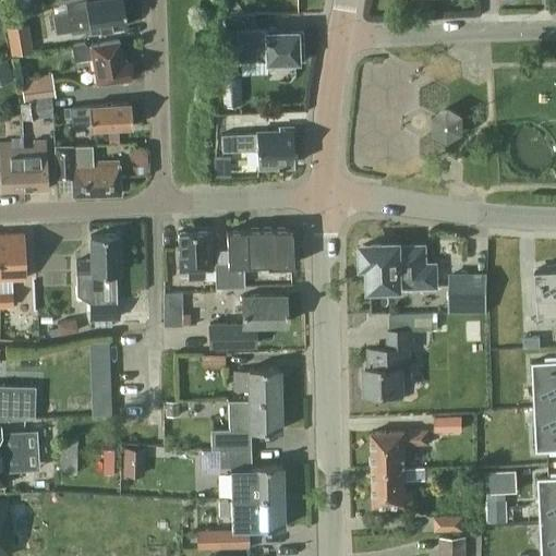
[(69,11),(55,13),(58,36),(74,33),(76,39),(131,27),(124,0),(101,0),(88,2),(87,0),(68,4),(69,11)]
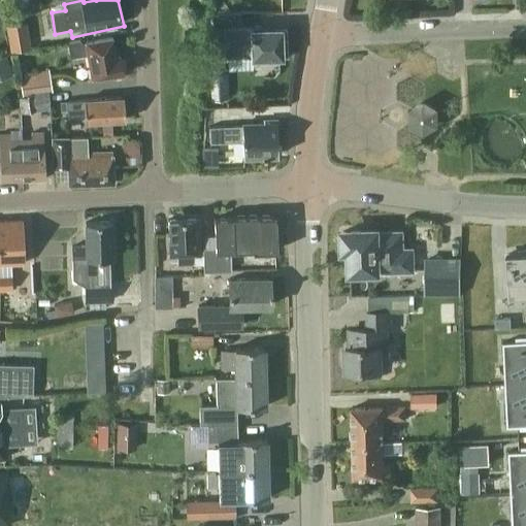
[(242,14),(215,14),(215,29),(224,29),(242,28),(242,14)]
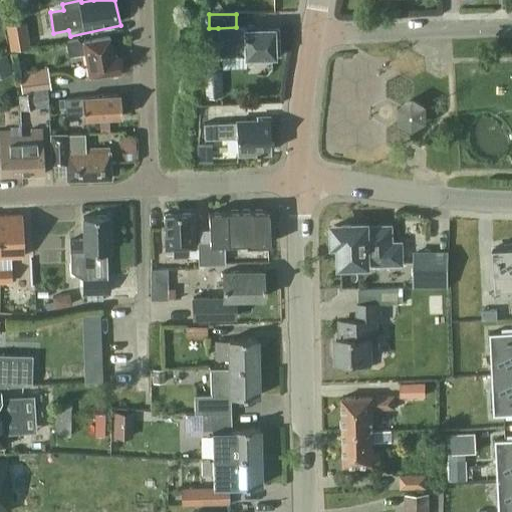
[(23,24),(8,27),(12,51),(27,49),(23,24)]
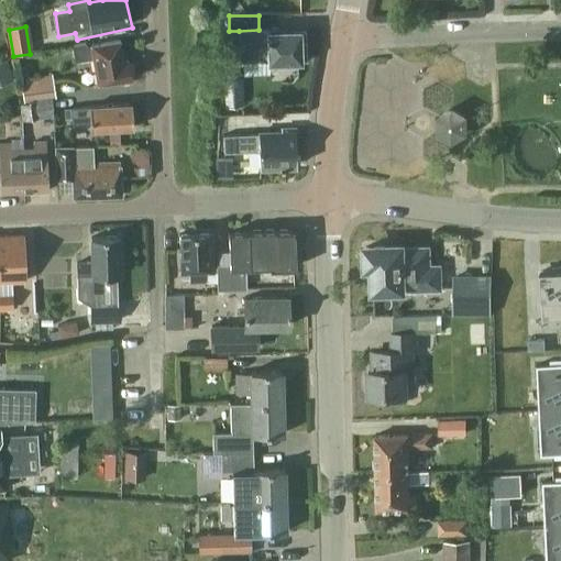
[(288,62),(308,61),(307,41),(300,42),(301,30),(283,31),(283,29),(259,30),(239,31),(241,65),(271,63),(271,68),(288,67),(288,62)]
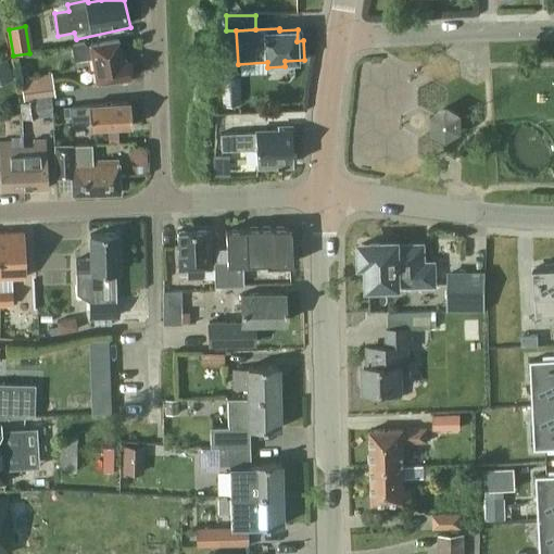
[(76,62),(95,59),(101,87),(135,79),(130,60),(124,62),(120,45),(92,50),(91,46),(75,49),(76,62)]
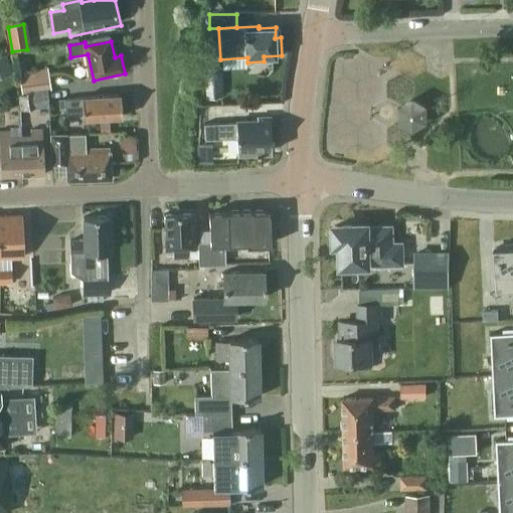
[(223,68),(205,69),(206,99),(224,98),(223,68)]
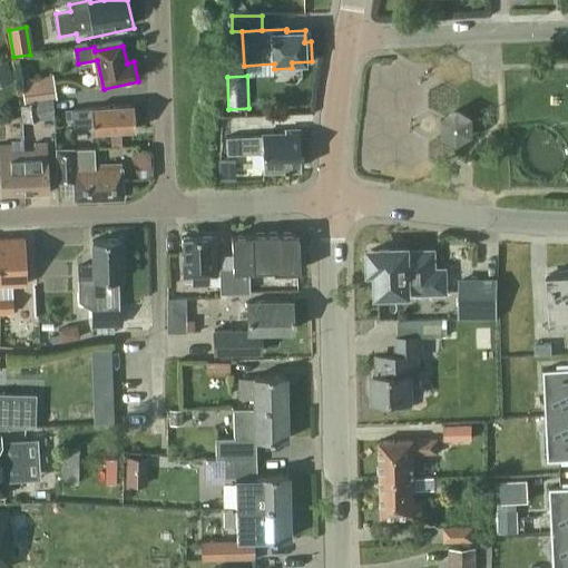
[(29,86),(23,87),(26,105),(58,100),(56,77),(28,80),(29,86)]
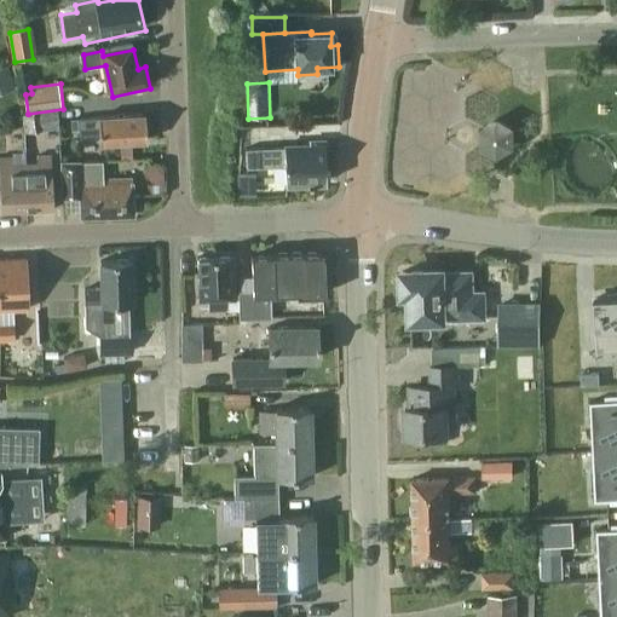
[(44,131),(41,114),(24,115),(26,133),(44,131)]
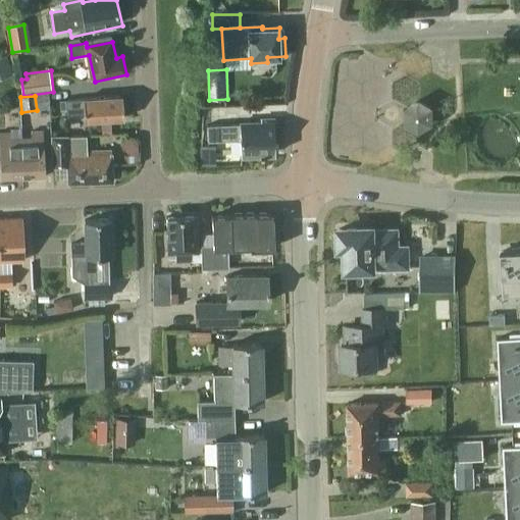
[(86,99),(67,101),(68,112),(68,115),(86,113),(87,123),(103,122),(111,121),(125,120),(124,103),(123,97),(86,99)]
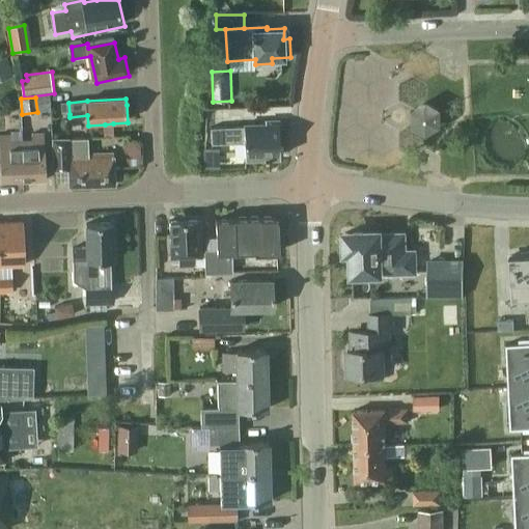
[(418,124),(428,130),(440,124),(439,111),(428,106),(418,112),(418,124)]
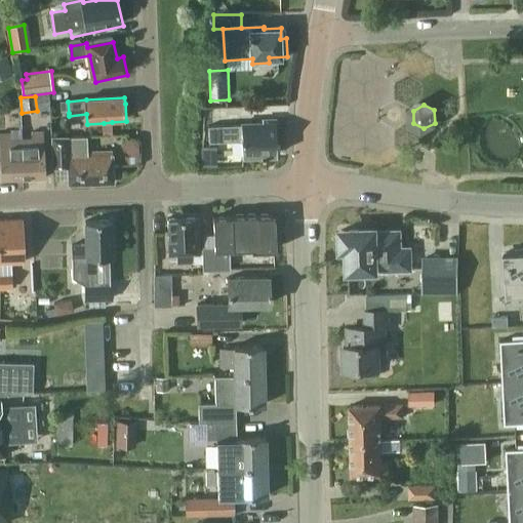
[(242,126),(209,127),(210,144),(243,143),(243,144),(244,158),(278,157),(277,121),(264,122),(264,125),(242,126)]
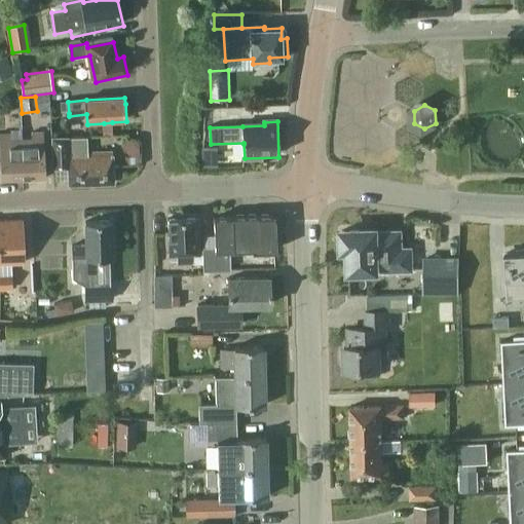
[(32,144),(22,144),(24,185),(46,184),(43,138),(31,139),(32,144)]
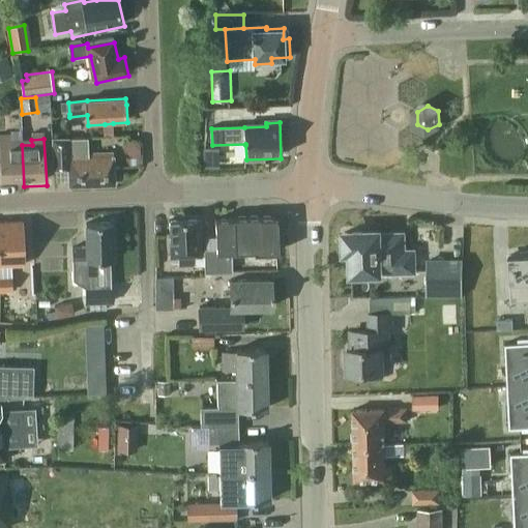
[(71,188),(115,185),(115,152),(89,153),(88,139),(55,141),(57,169),(69,169),(71,188)]
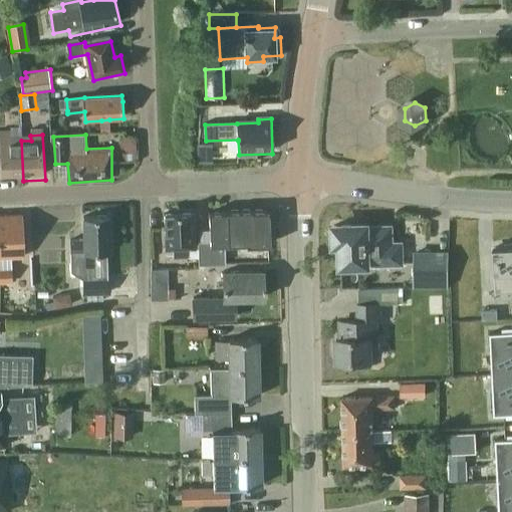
[(0,154),(2,183),(23,181),(21,141),(11,142),(11,136),(0,137),(0,154)]
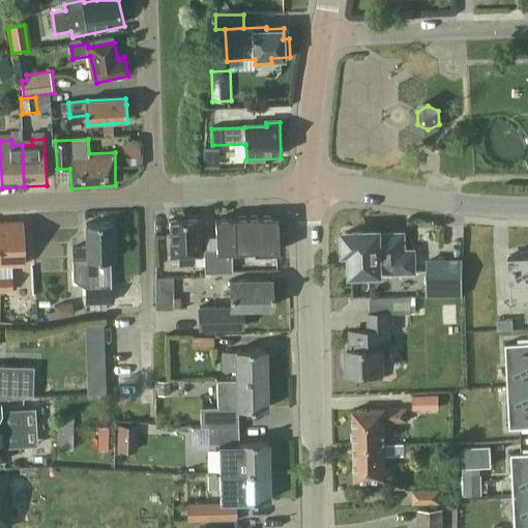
[(234,272),(233,254),(256,253),(256,256),(280,255),(279,221),(261,222),(261,218),(234,220),(234,223),(216,223),(217,250),(205,251),(207,274),(234,272)]
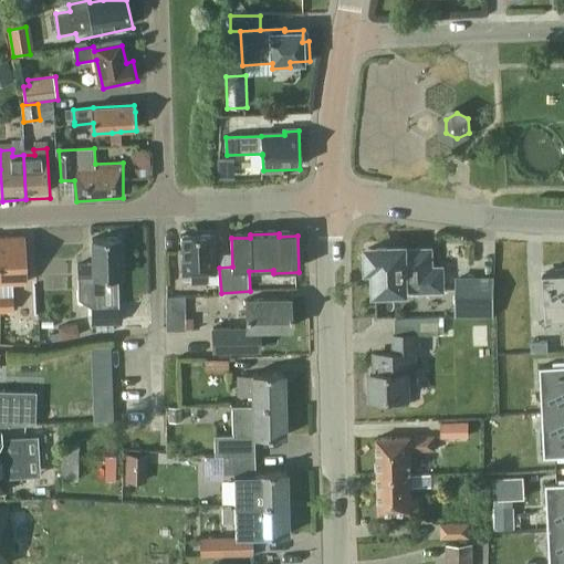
[(207,277),(215,277),(213,237),(183,238),(184,278),(191,278),(192,288),(208,286),(207,277)]
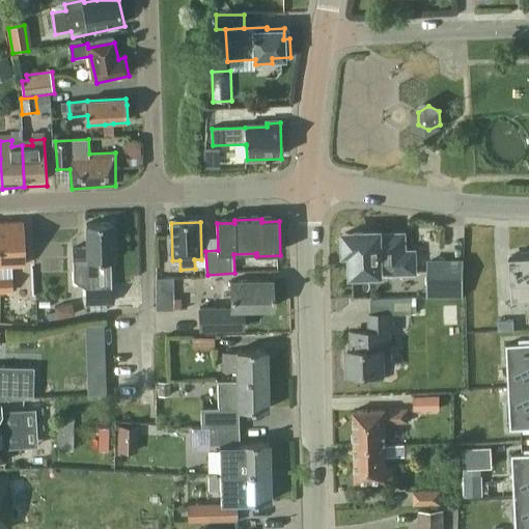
[(25,223),(0,223),(0,278),(14,278),(12,267),(26,267),(25,223)]
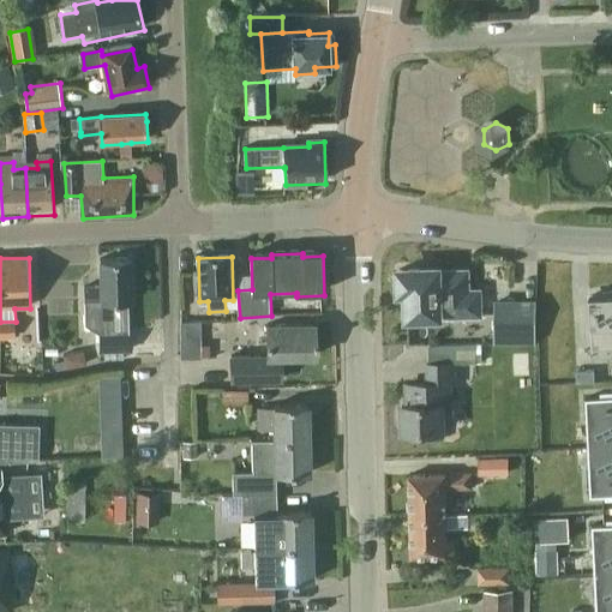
[(88,288),(85,288),(85,289),(85,304),(85,315),(100,315),(100,333),(130,333),(129,305),(129,303),(131,303),(132,303),(133,303),(133,292),(132,261),(132,259),(114,261),(101,261),(102,286),(102,288),(95,288),(88,288)]
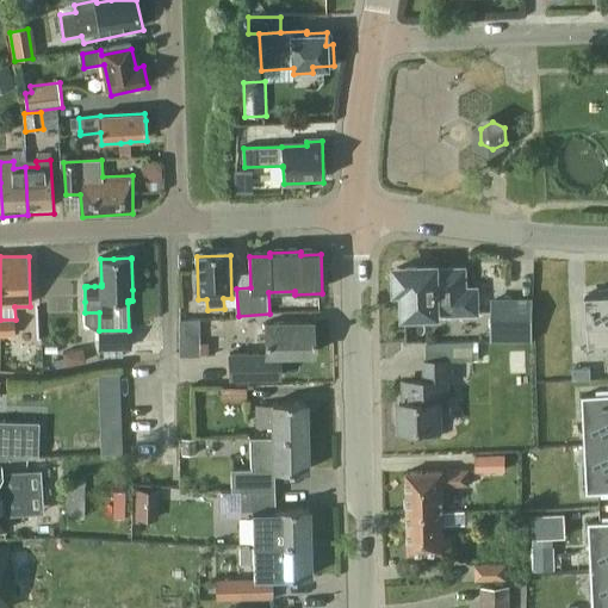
[(408,316),(479,315),(478,292),(467,292),(466,272),(438,272),(438,268),(399,268),(401,291),(408,291),(408,316)]
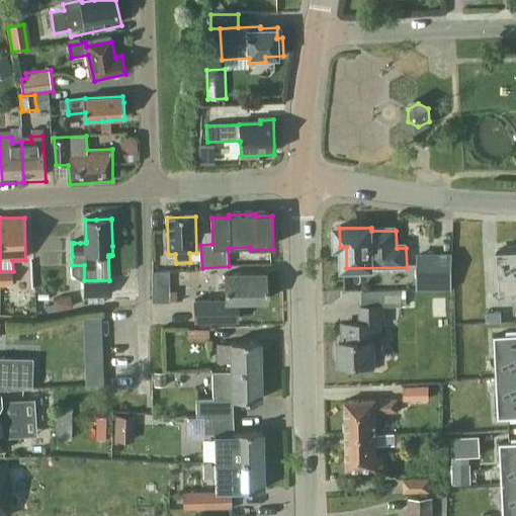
[(515,249),(498,251),(501,296),(515,295),(515,249)]
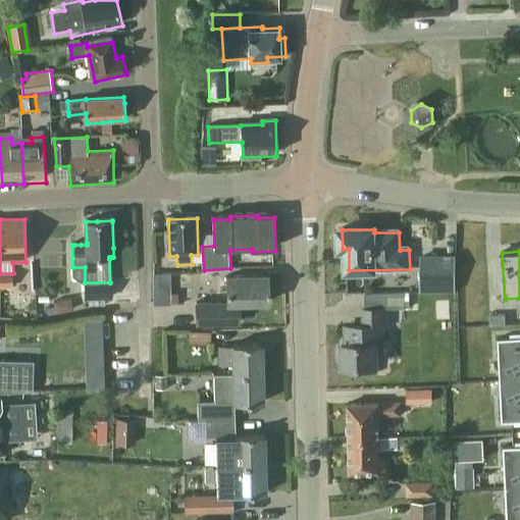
[(456,294),(457,256),(421,255),(421,293),(456,294)]
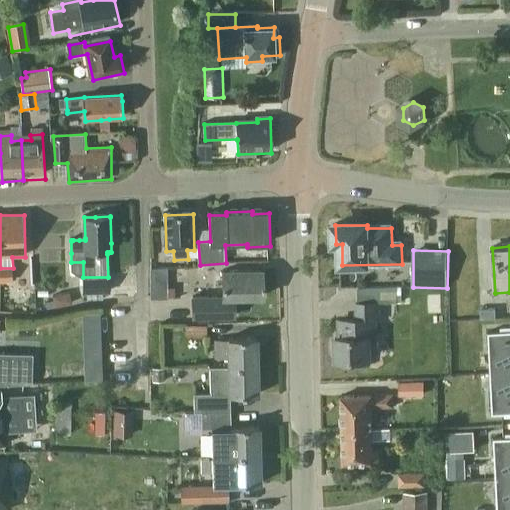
[(157,267),(157,295),(173,295),(173,267),(157,267)]
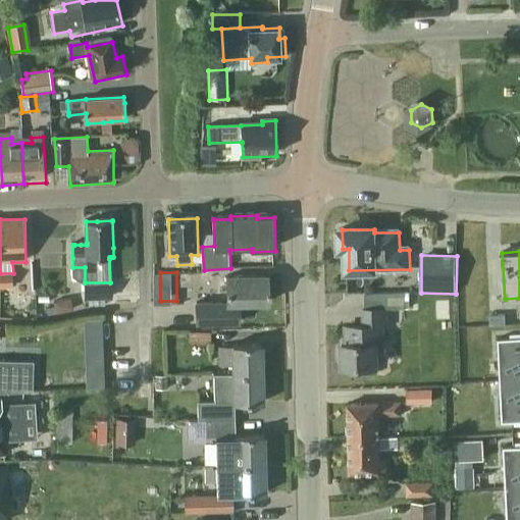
[(13,273),(0,273),(0,289),(13,289),(13,273)]
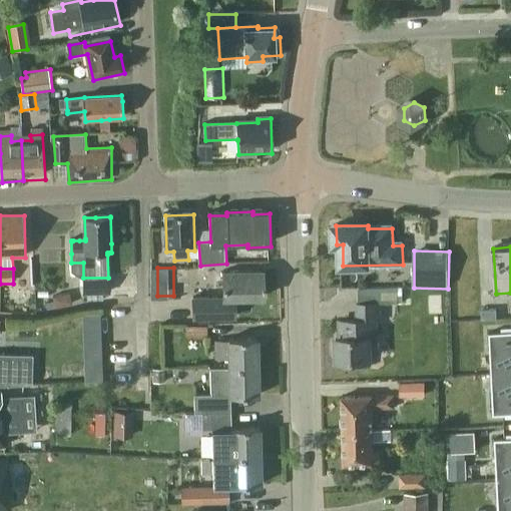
[(237,319),(237,300),(265,299),(264,272),(223,273),(223,297),(192,297),(193,320),(237,319)]
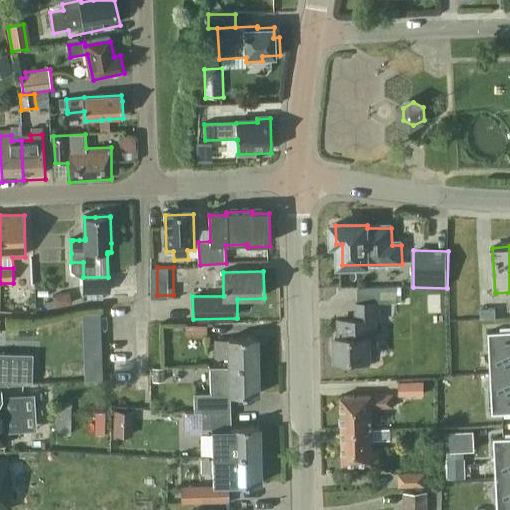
[(109,293),(108,277),(83,277),(84,294),(109,293)]
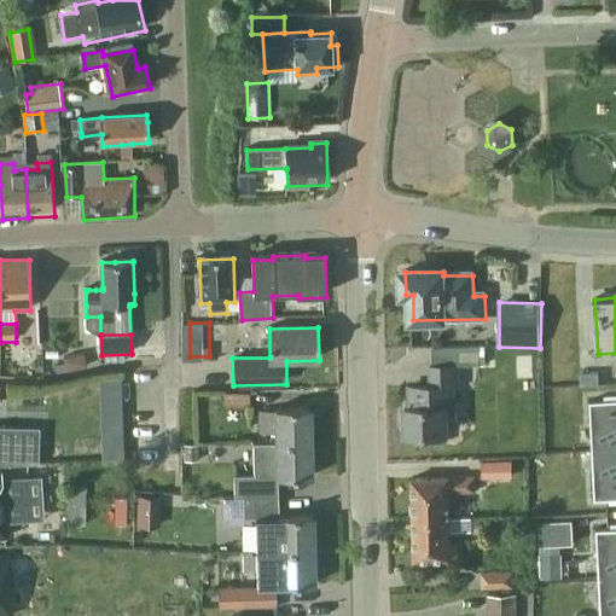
[(68,372),(87,367),(85,354),(64,359),(68,372)]
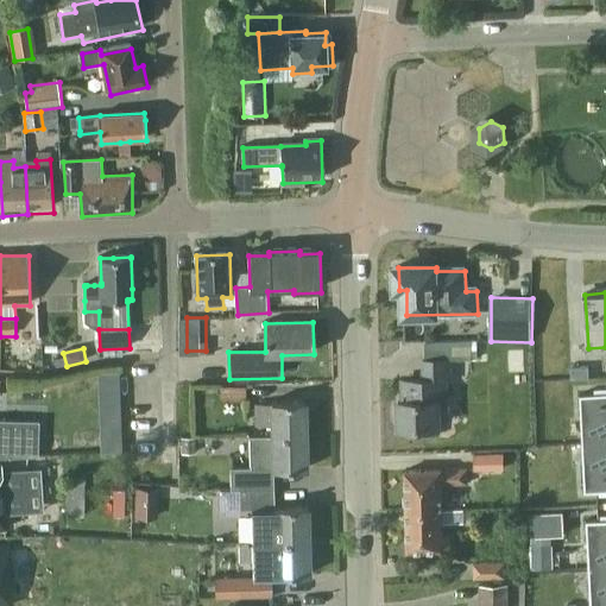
[(448,404),(448,382),(460,382),(460,364),(425,364),(427,383),(404,383),(404,403),(399,403),(401,429),(423,429),(423,439),(441,439),(441,429),(441,404),(448,404)]
